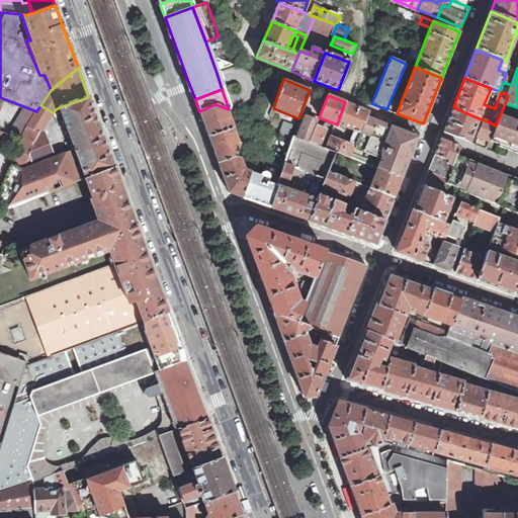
[(85,177),(114,166),(88,97),(60,107),(67,127),(63,128),(65,135),(69,133),(75,151),(85,177)]
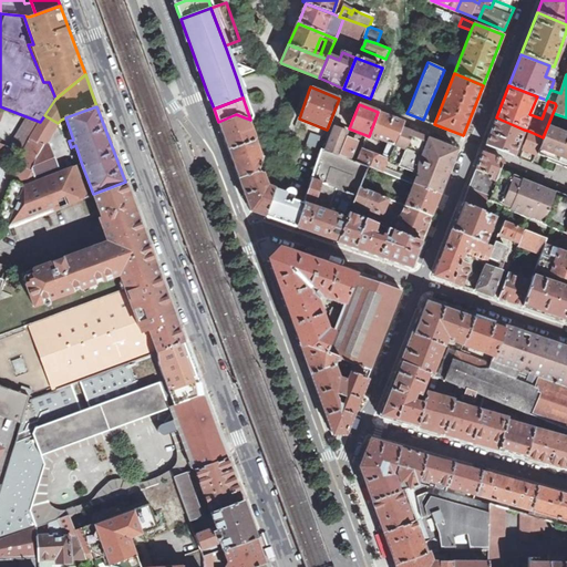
[(385,156),(389,157),(401,129),(403,122),(378,112),(369,136),(388,143),(382,155),(385,156)]
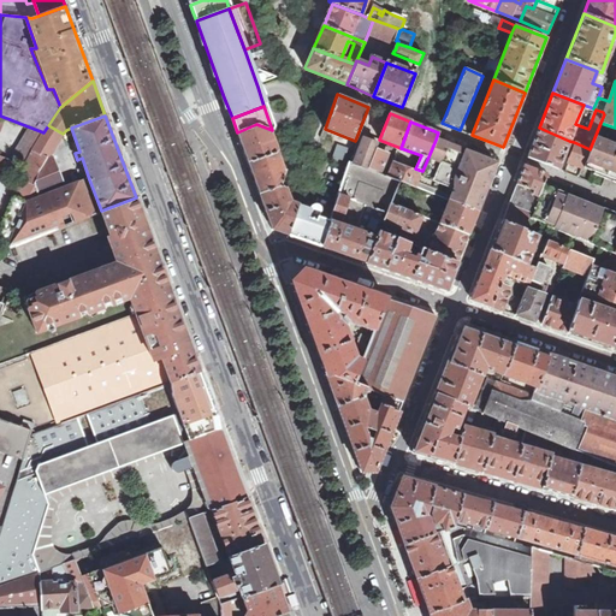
[(271,135),(272,130),(256,124),(237,132),(248,163),(266,155),(276,153),(277,153),(273,143),(272,141),(272,137),(271,135)]
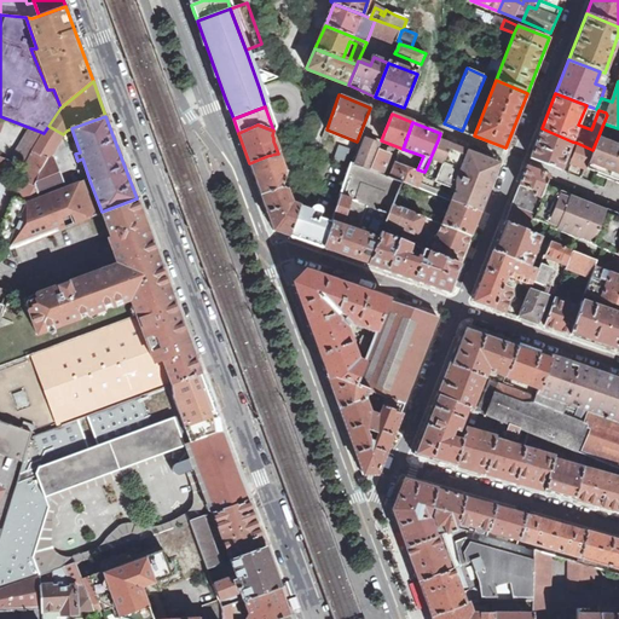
[(29,202),(67,189),(55,160),(48,158),(63,134),(48,126),(44,133),(30,154),(28,160),(24,167),(17,184),(12,196),(29,202)]
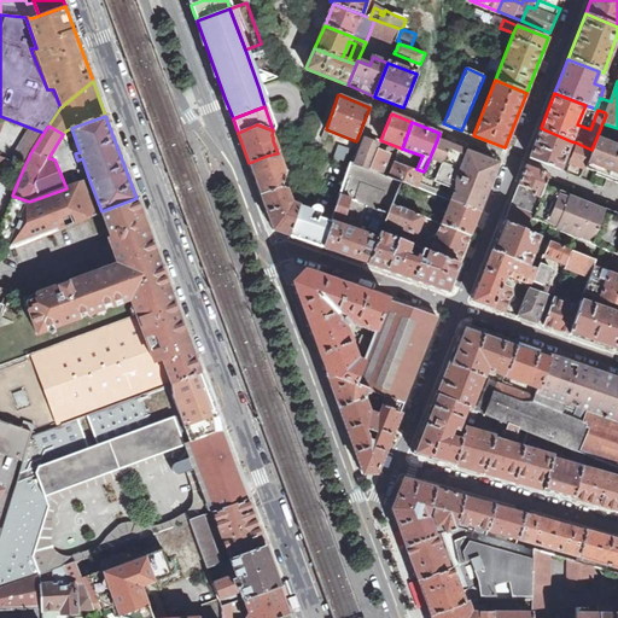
[(560,170),(571,141),(541,128),(529,158),(560,170)]
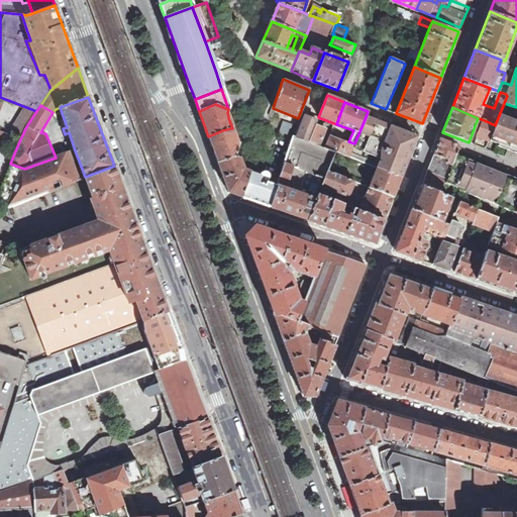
[(516,120),(500,113),(495,125),(490,139),(499,143),(511,148),(516,150),(516,120)]
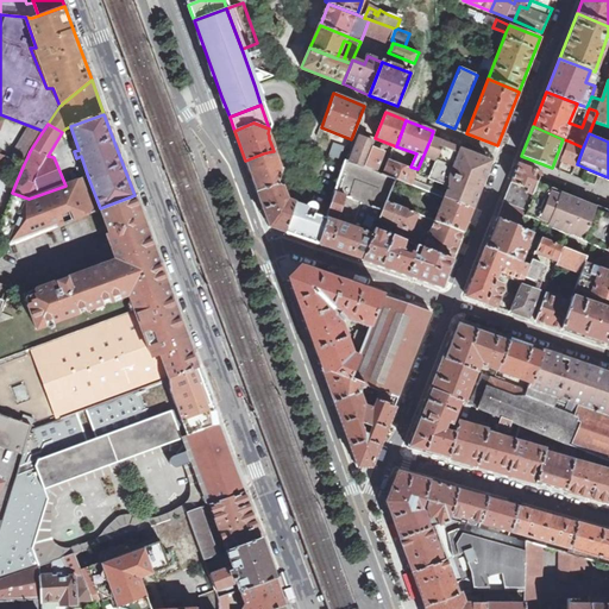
[(355,150),(350,162),(363,168),(374,143),(375,139),(370,138),(369,142),(359,137),(358,142),(355,150)]
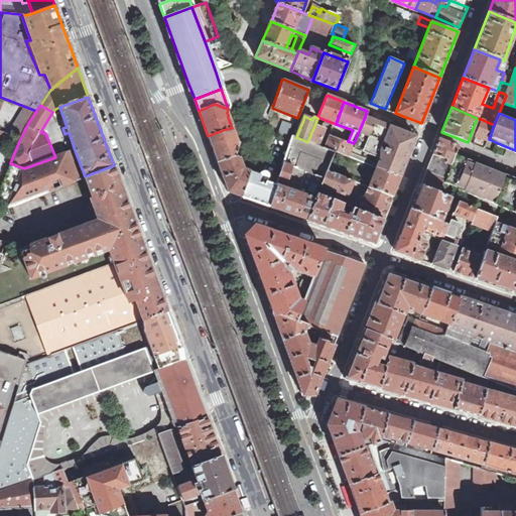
[(349,157),(376,168),(379,169),(395,129),(365,117),(354,143),(353,145),(353,147),(349,157)]
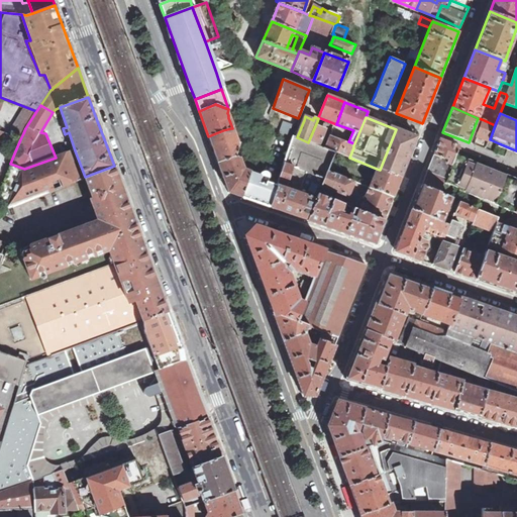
[(489,141),(490,139),(495,125),(482,119),(481,122),(482,122),(477,136),(489,141)]
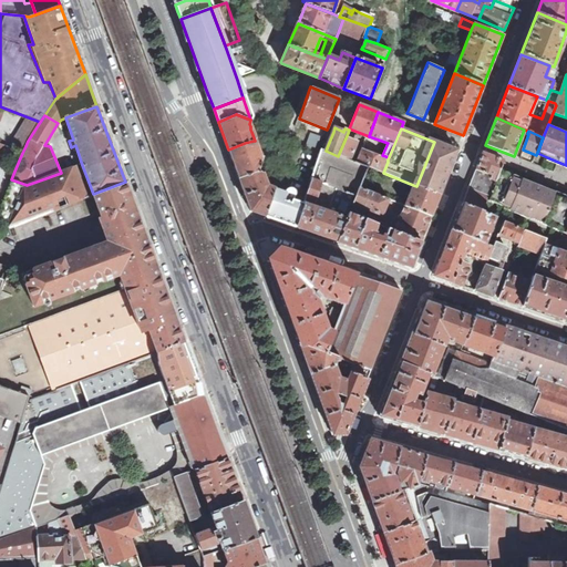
[(308,132),(306,144),(316,146),(318,135),(308,132)]
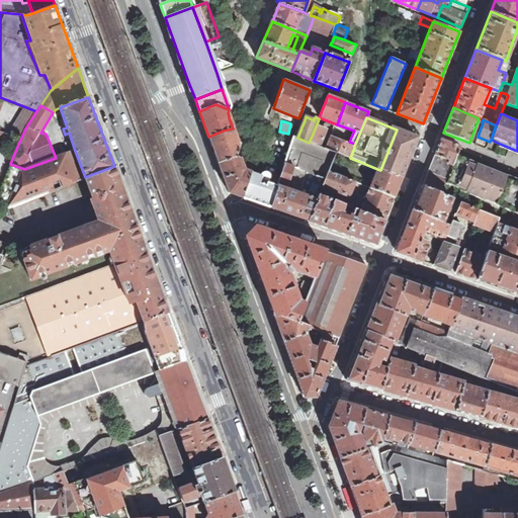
[(309,143),(320,146),(326,131),(326,130),(327,125),(318,121),(309,143)]
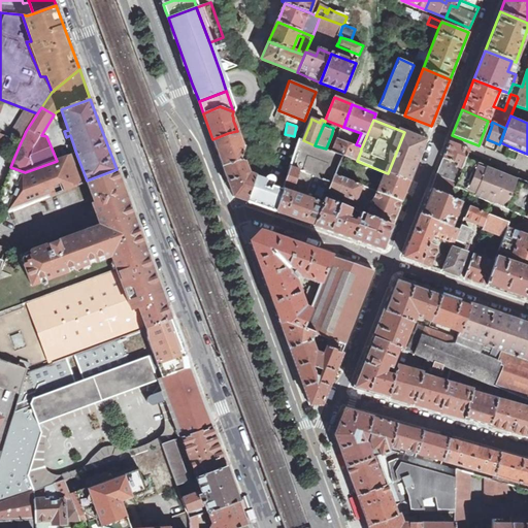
[(240,139),(236,131),(228,133),(212,139),(223,166),(240,159),(241,156),(244,145),(240,144),(240,143),(240,142),(240,141),(239,140),(240,139)]
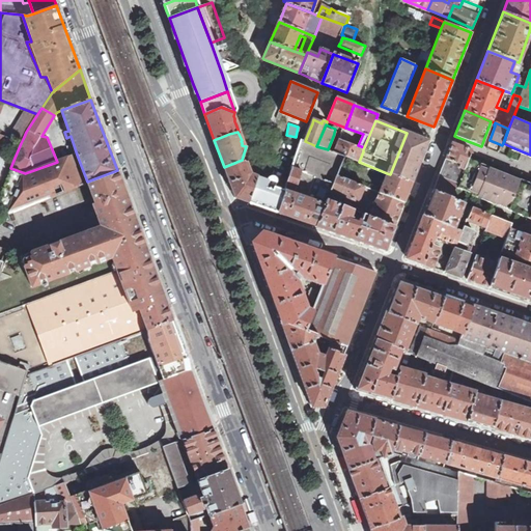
[(390,174),(412,183),(418,165),(423,151),(427,141),(424,139),(407,133),(390,174)]
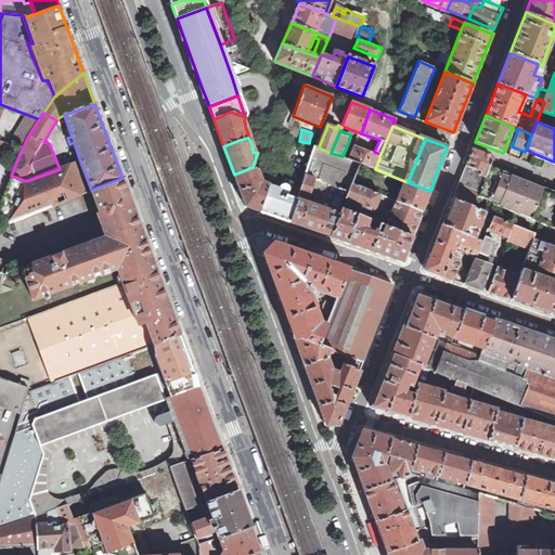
[(0,158),(8,162),(14,145),(0,140),(0,158)]
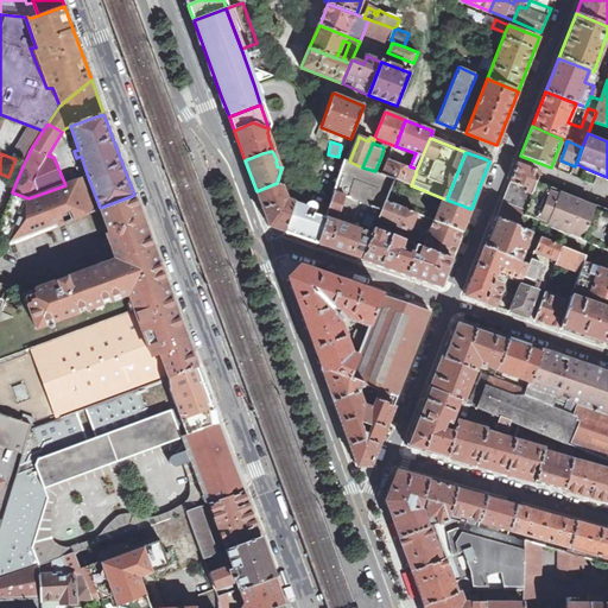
[(325,217),(336,222),(346,197),(382,210),(386,201),(394,179),(382,175),(375,171),(362,168),(349,162),(344,160),(325,217)]
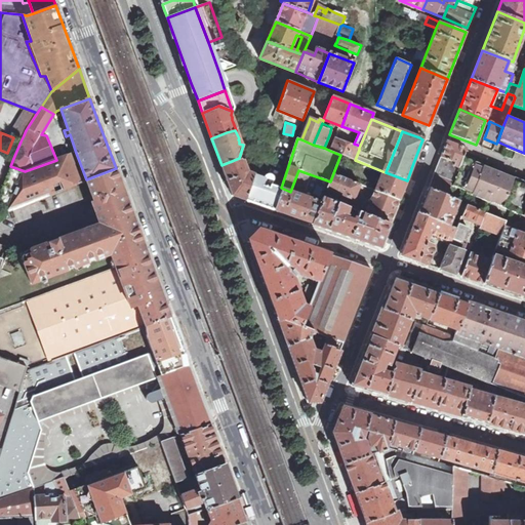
[(355,160),(359,150),(334,139),(330,151),(340,155),(341,154),(355,160)]
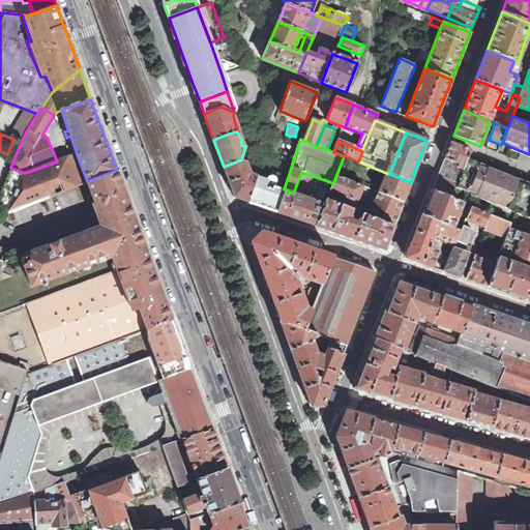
[(464,168),(467,160),(470,150),(451,143),(445,158),(460,164),(459,167),(464,168)]
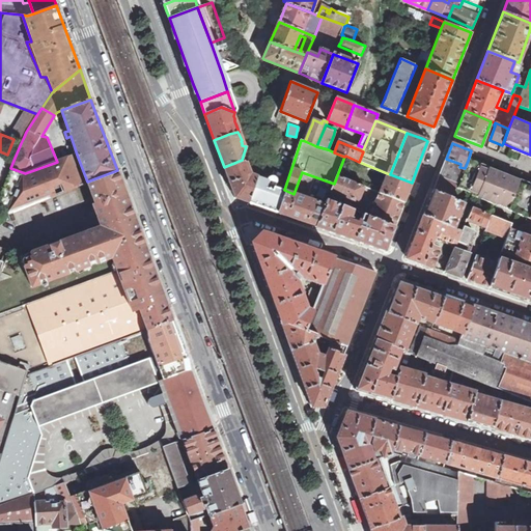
[(10,168),(15,158),(7,155),(0,151),(0,186),(3,187),(10,168)]
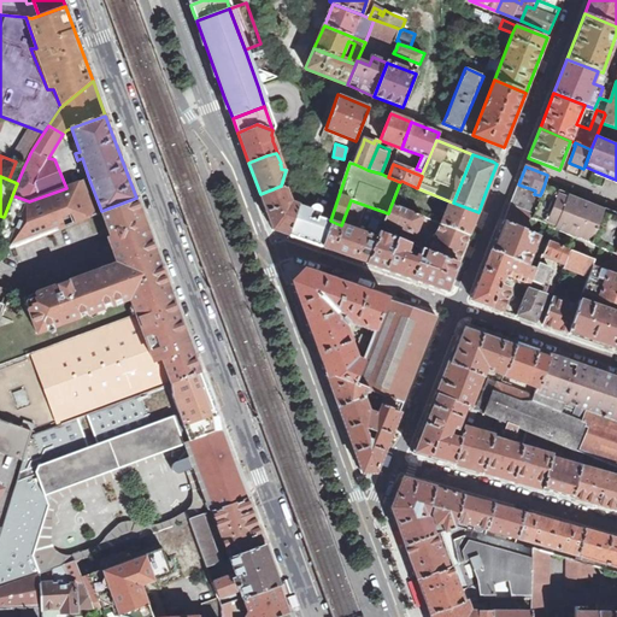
[(101,211),(89,180),(83,182),(86,191),(82,193),(90,216),(101,211)]
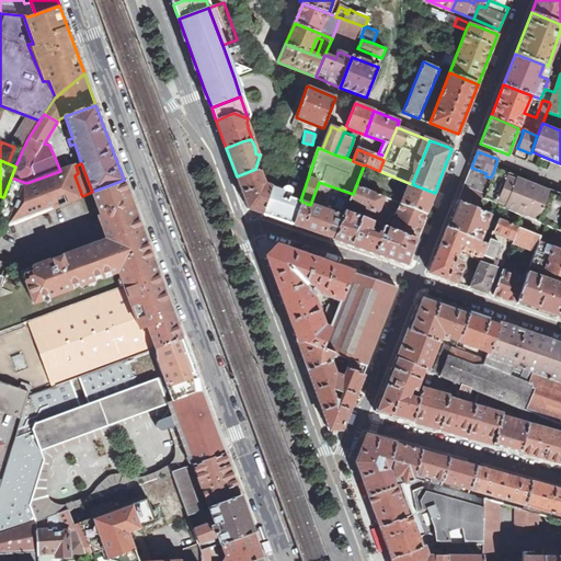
[(78,173),(76,165),(60,171),(26,183),(11,178),(3,197),(0,206),(0,214),(9,225),(10,225),(15,222),(82,196),(75,175),(78,173)]
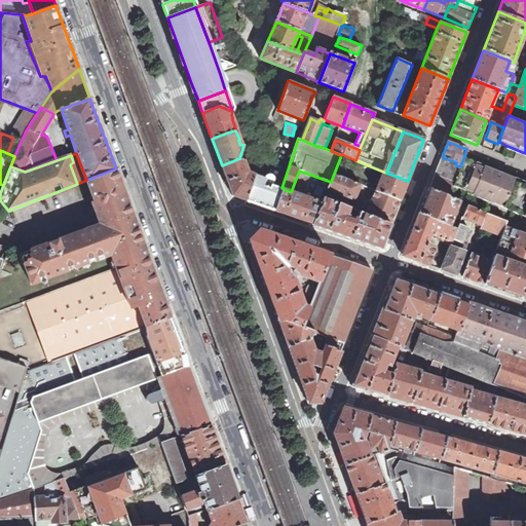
[(452,187),(460,166),(455,165),(456,162),(442,157),(429,188),(448,196),(452,187)]
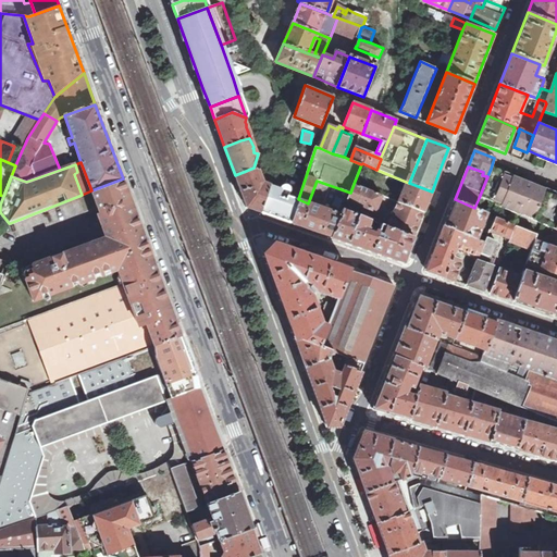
[(254,168),(235,175),(246,207),(261,212),(270,186),(259,182),(258,171),(254,168)]
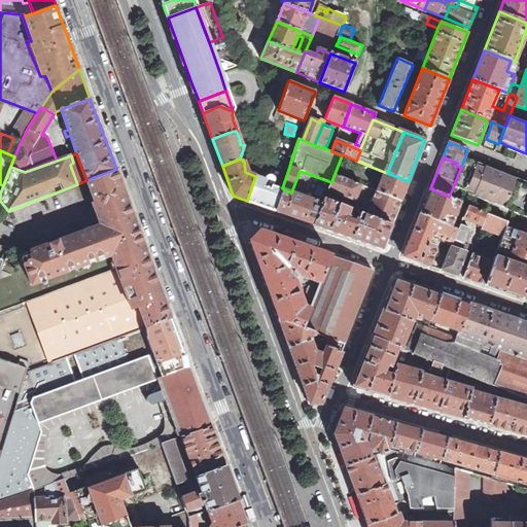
[(526,183),(488,169),(464,160),(461,167),(453,187),(526,215),(526,183)]
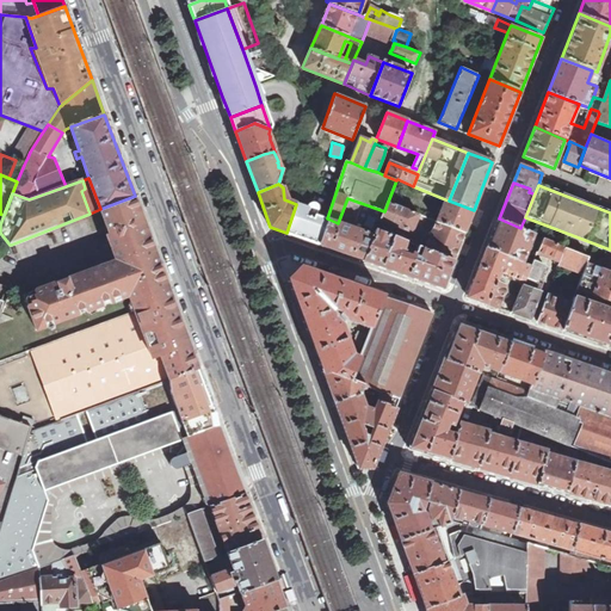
[(135,310),(171,297),(150,241),(135,196),(100,209),(110,233),(107,234),(117,260),(25,295),(37,328),(129,295),(135,310)]
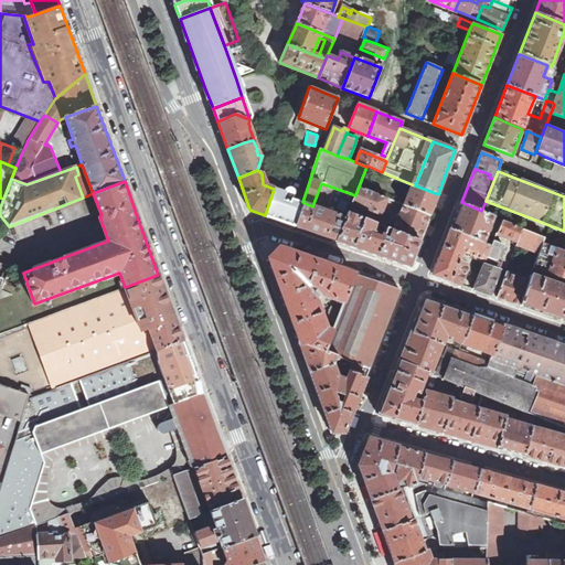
[(312,206),(306,230),(336,241),(348,213),(349,213),(350,209),(352,203),(355,195),(321,183),(312,206)]
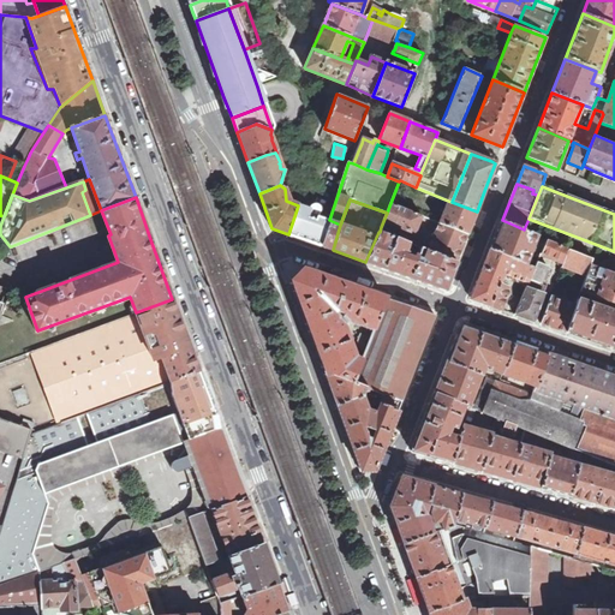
[(440,222),(469,233),(477,212),(452,202),(448,201),(440,222)]
